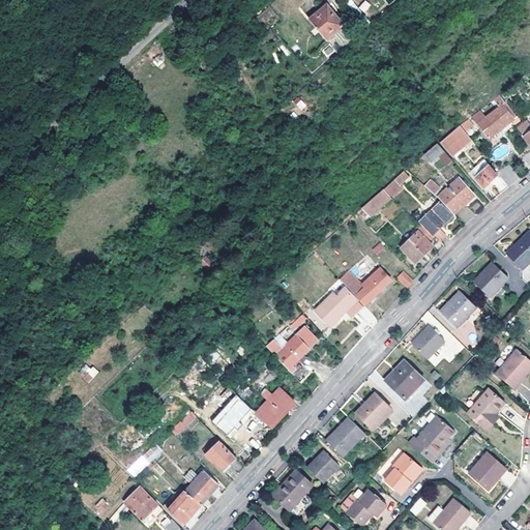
[(364,12),(372,5),(364,0),(358,7),(364,12)]
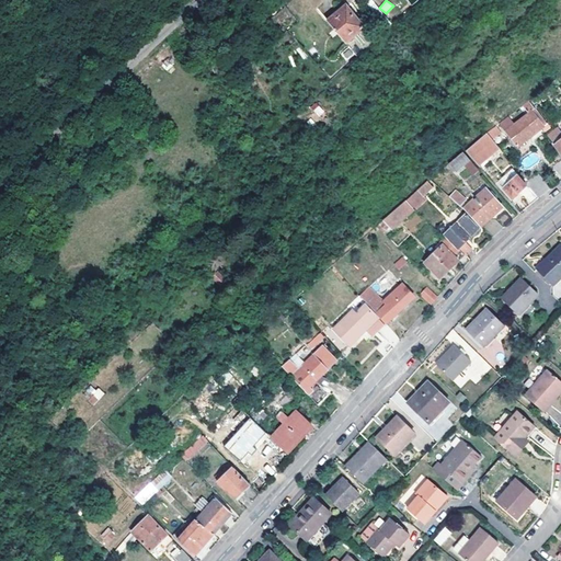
[(328,23),(346,44),(367,25),(350,4),(328,23)]
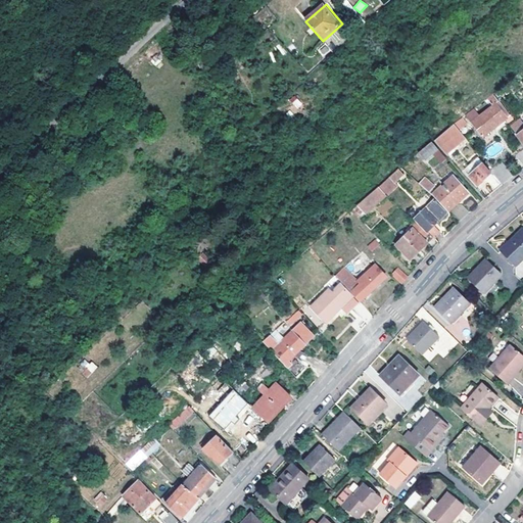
[(509,113),(496,99),(491,103),(494,106),(472,123),(484,138),(509,119),(506,115),(509,113)]
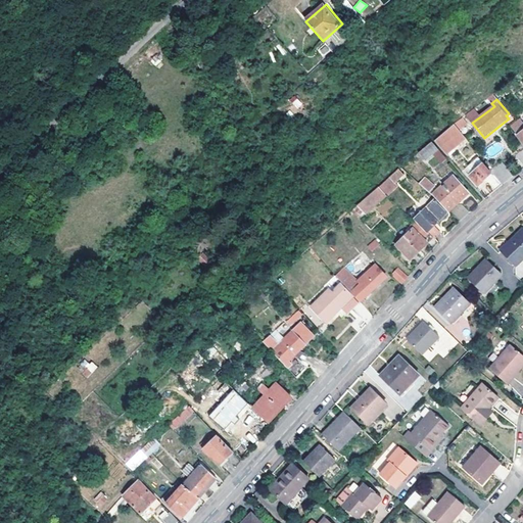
[(472,109),(454,124),(458,129),(476,114),(472,109)]
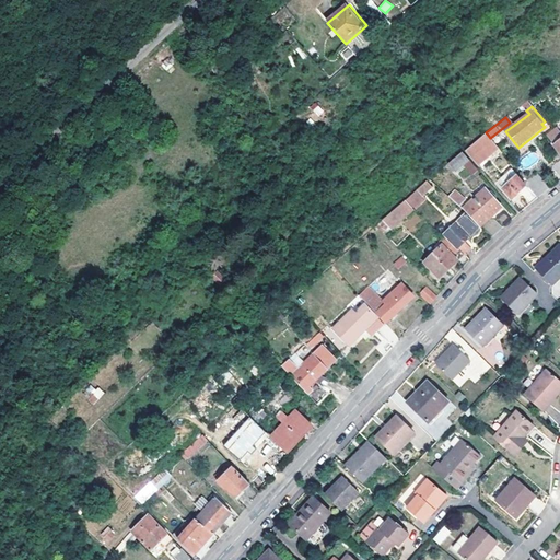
[(465,151),(473,160),(492,140),(490,138),(486,132),(465,151)]
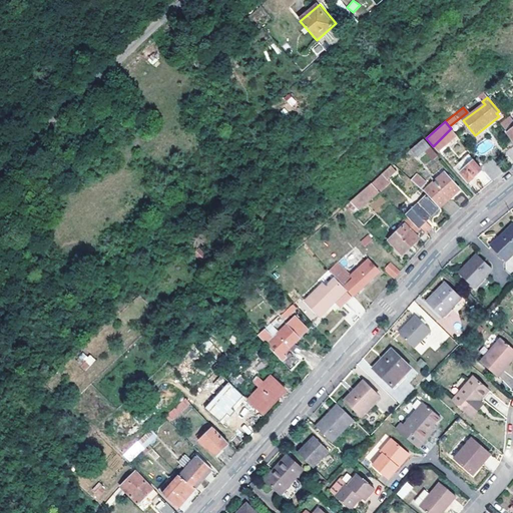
[(430,158),(435,152),(424,139),(410,151),(417,159),(425,152),(430,158)]
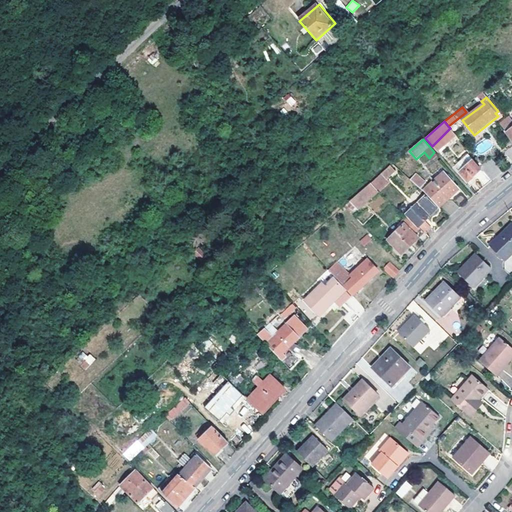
[(475,159),(482,168),(494,159),(486,150),(475,159)]
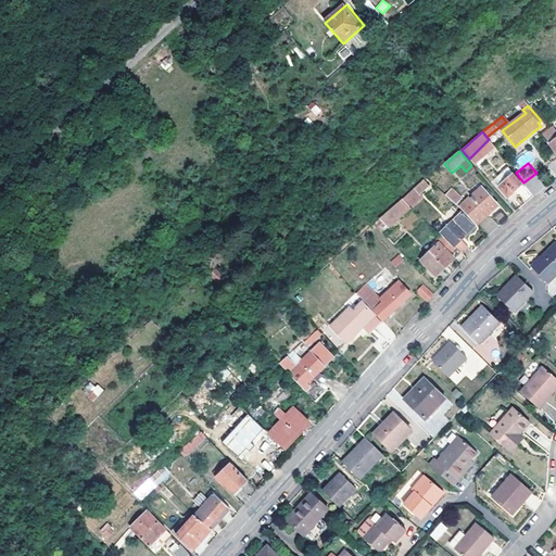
[(535,197),(548,187),(536,173),(523,182),(535,197)]
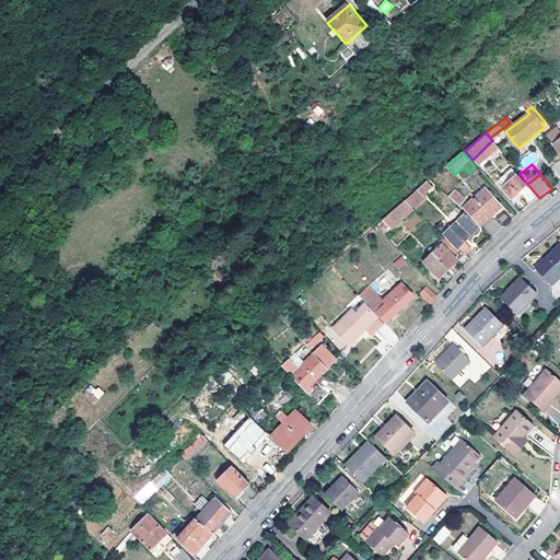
[(532,205),(539,199),(527,185),(527,186),(517,175),(503,188),(513,198),(521,193),(532,205)]
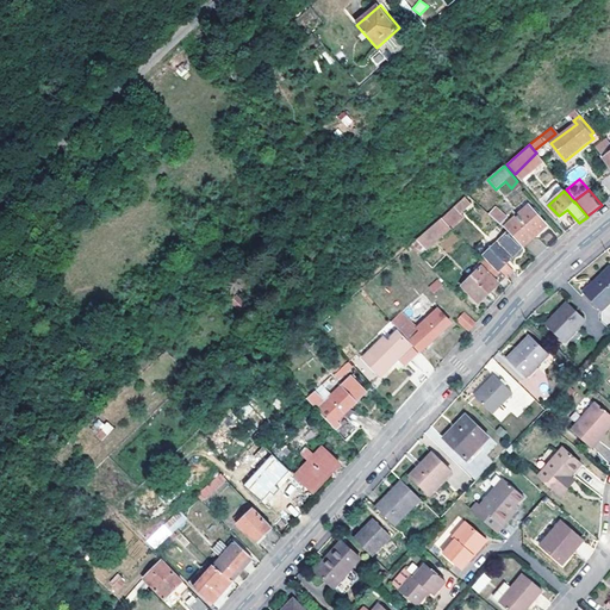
[(446,216),(442,219),(450,229),(465,217),(462,213),(472,205),(466,199),(446,216)]
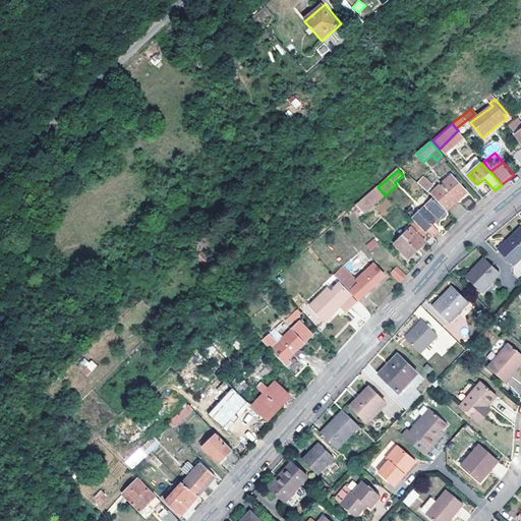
[(433,194),(449,211),(467,193),(452,176),(433,194)]
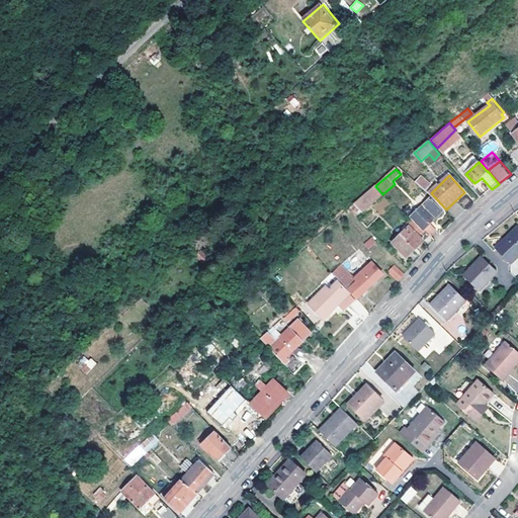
[(416,182),(426,191),(431,185),(421,176),(416,182)]
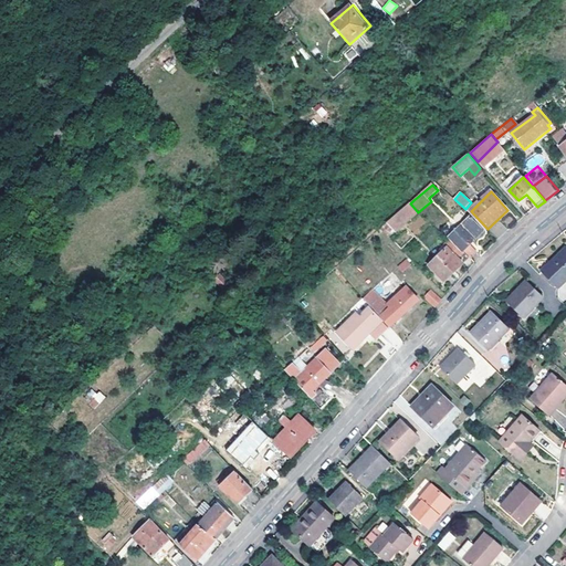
[(395,232),(418,212),(410,203),(387,223),(395,232)]
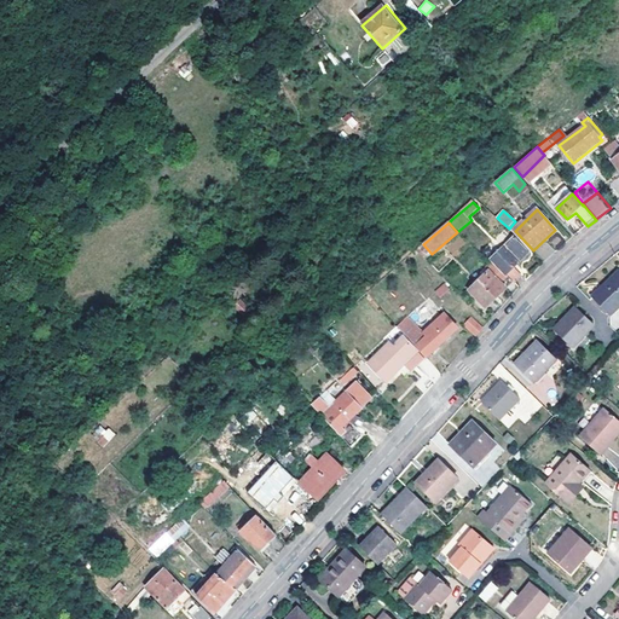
[(492,259),(492,260),(493,261),(514,282),(522,276),(514,267),(516,266),(519,267),(527,260),(525,258),(531,252),(515,237),(492,259)]
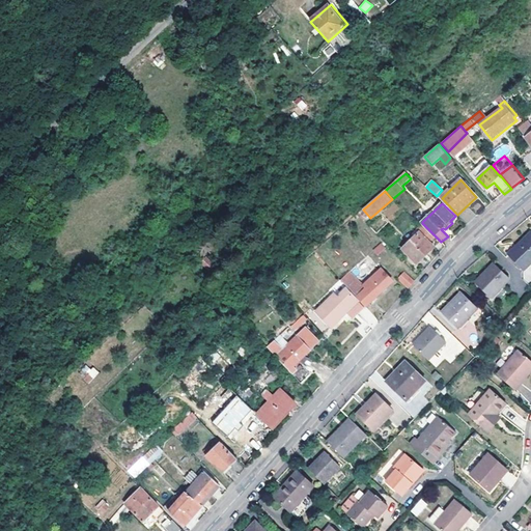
[(468,225),(476,218),(470,210),(467,210),(459,217),(468,225)]
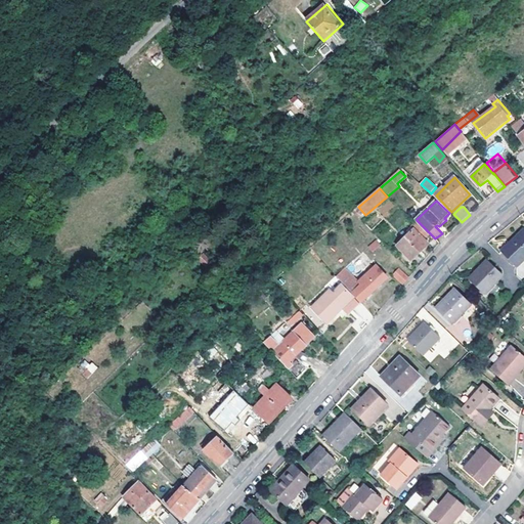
[(411,261),(435,238),(418,221),(411,226),(415,229),(397,246),(411,261)]
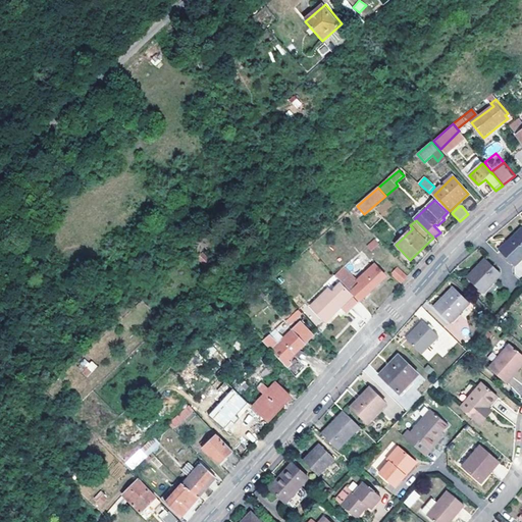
[(521,232),(499,253),(513,268),(521,259),(521,232)]
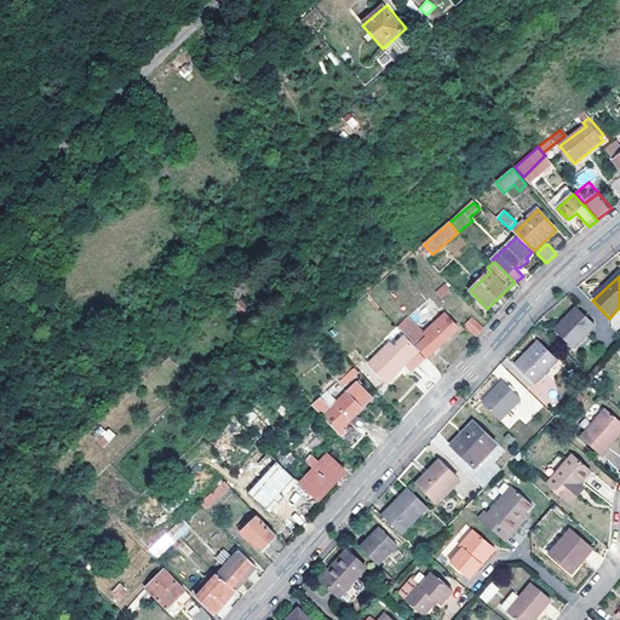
[(440,299),(451,291),(445,283),(434,292),(440,299)]
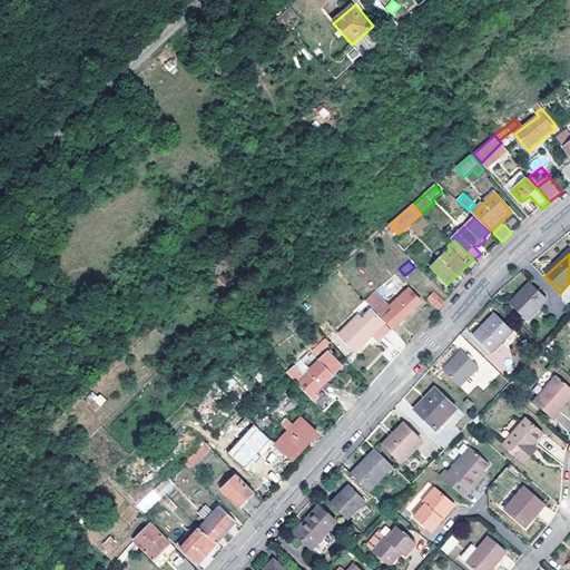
[(218,284),(226,291),(229,286),(223,279),(218,284)]
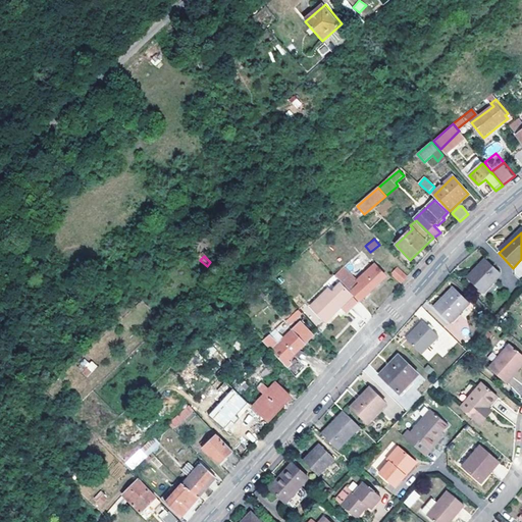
[(484,261),(467,279),(482,294),(500,275),(484,261)]
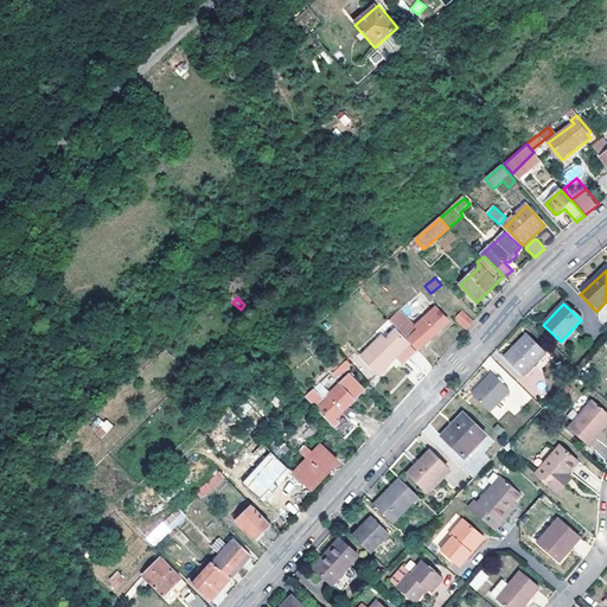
[(398,313),(390,321),(397,331),(419,351),(448,323),(436,310),(416,330),(401,312),(398,313)]
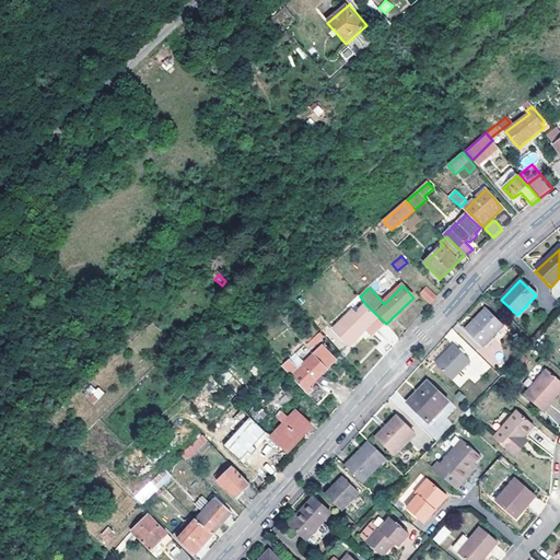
[(422,295),(431,304),(438,296),(429,288),(422,295)]
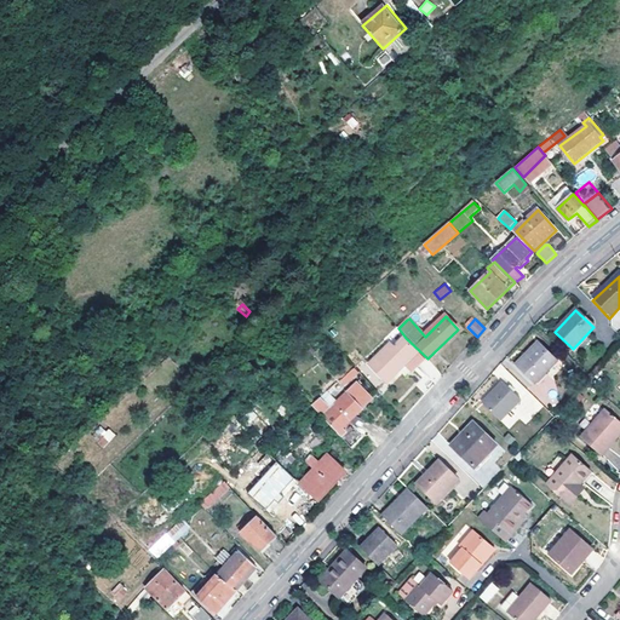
[(390,345),(371,366),(389,383),(406,367),(411,372),(425,360),(405,339),(394,349),(390,345)]
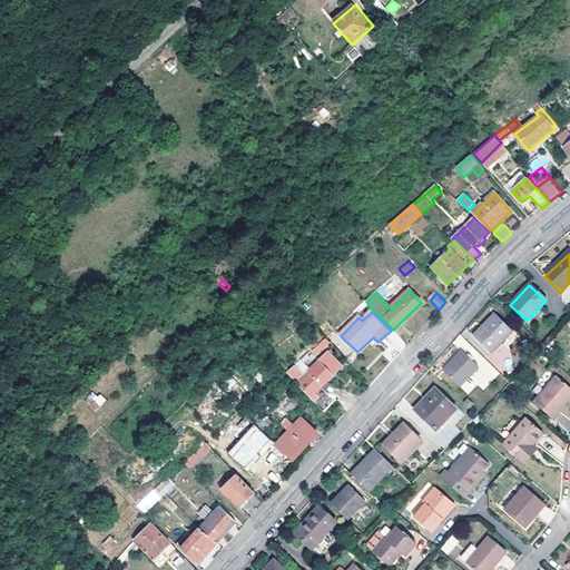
[(494,316),(473,338),(490,355),(511,333),(494,316)]
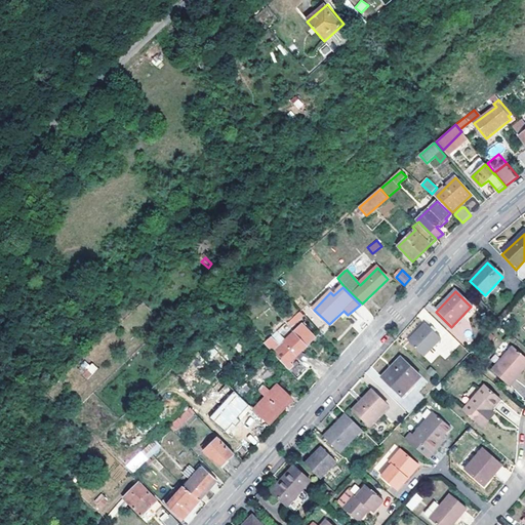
[(430,325),(435,318),(422,309),(417,315),(430,325)]
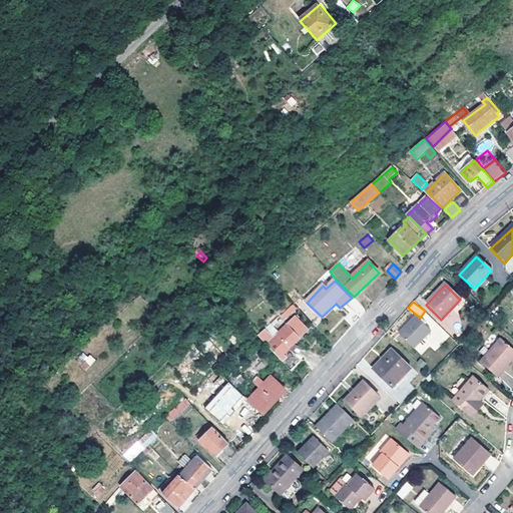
[(285,321),(299,311),(295,305),(280,314),(285,321)]
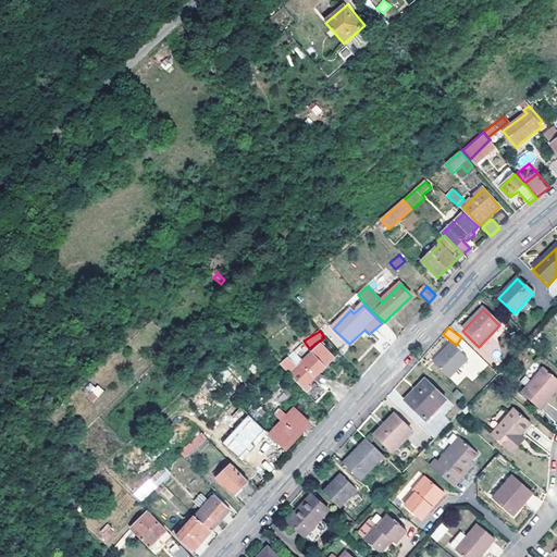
[(289,358),(282,364),(306,391),(306,392),(309,395),(312,391),(309,388),(334,360),(320,346),(298,367),(289,358)]
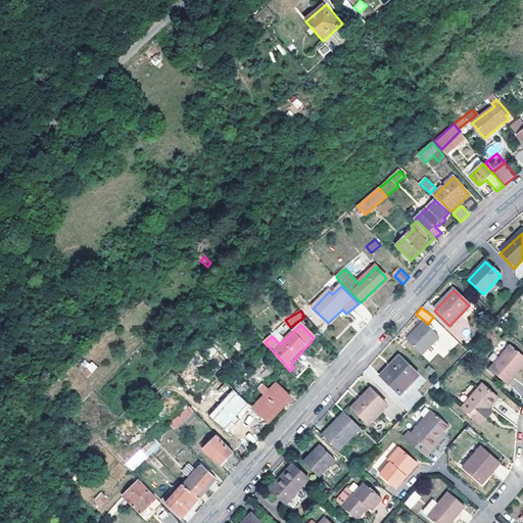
[(422,325),(405,342),(421,359),(438,340),(422,325)]
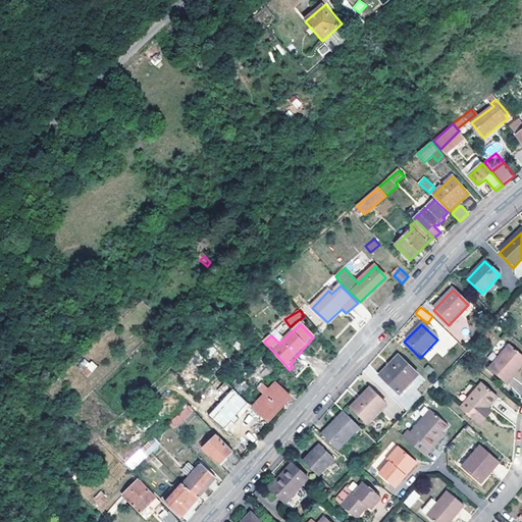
[(521,355),(511,345),(488,368),(506,383),(519,369),(517,367),(521,362),(521,355)]
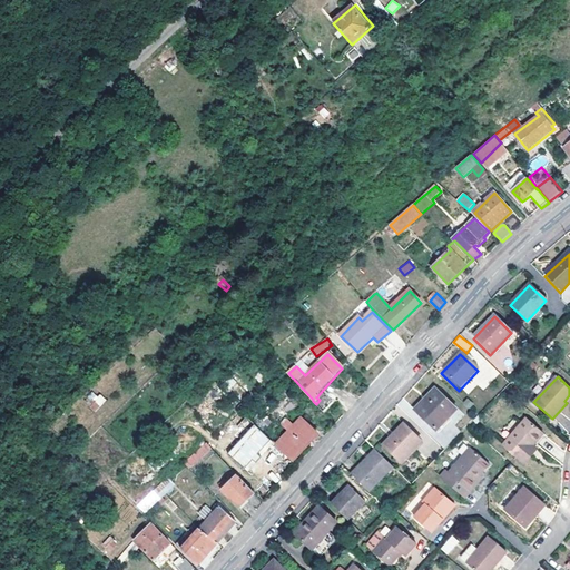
[(84,401),(95,412),(106,401),(94,390),(84,401)]
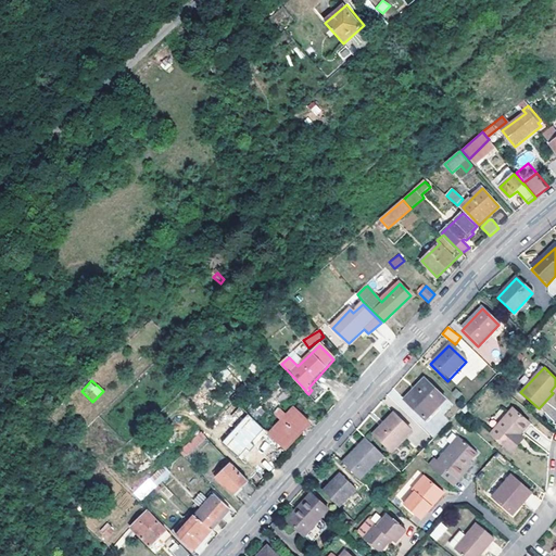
[(422,381),(402,403),(424,422),(437,409),(444,401),(422,381)]
